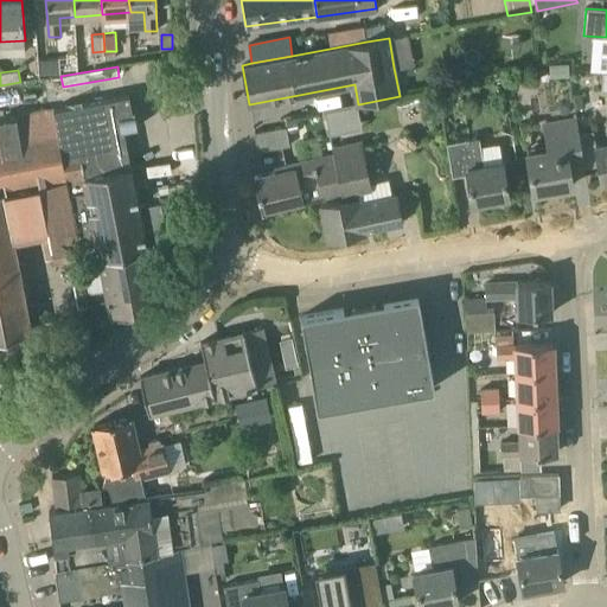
[(63,152),(63,151),(72,204),(89,200),(97,246),(145,236),(123,129),(138,127),(134,110),(133,110),(129,95),(55,109),(63,152)]
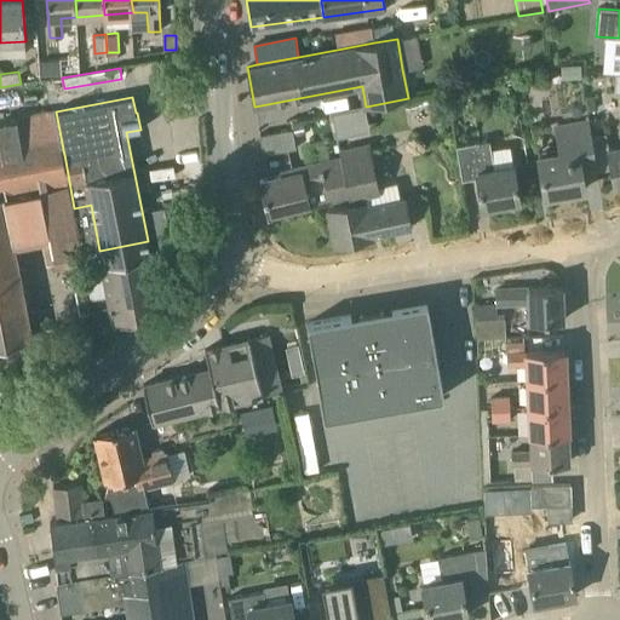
[(73,208),(74,208),(64,154),(64,155),(56,112),(55,108),(0,119),(0,344),(30,338),(4,195),(40,190),(53,258),(81,253),(73,208)]
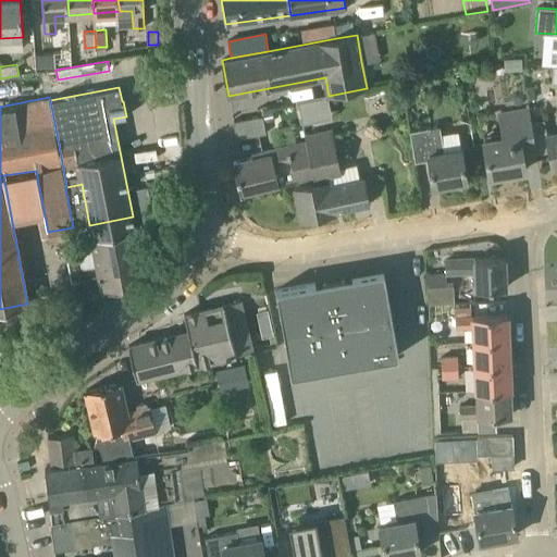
[(299,103),(304,124),(318,121),(313,100),(299,103)]
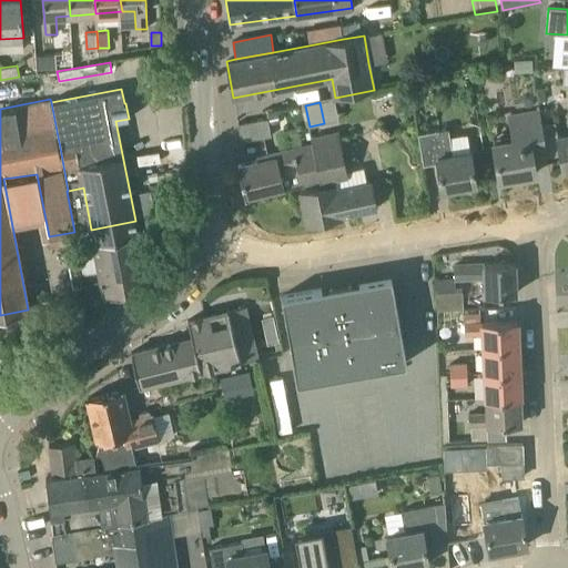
[(494,143),(500,180),(536,174),(530,143),(545,141),(540,111),(509,117),(514,139),(494,143)]
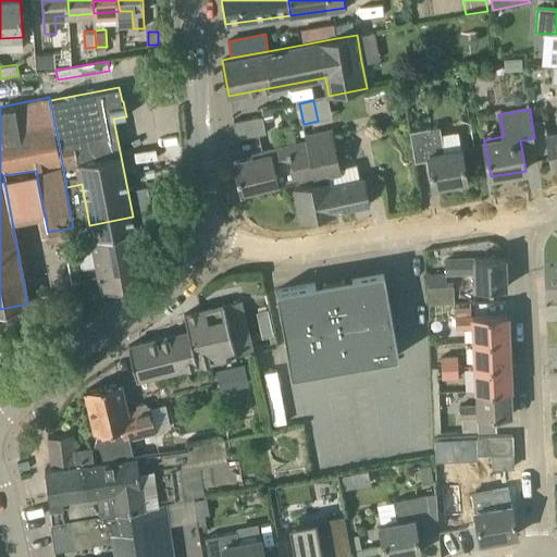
[(234,121),(236,138),(265,134),(263,116),(234,121)]
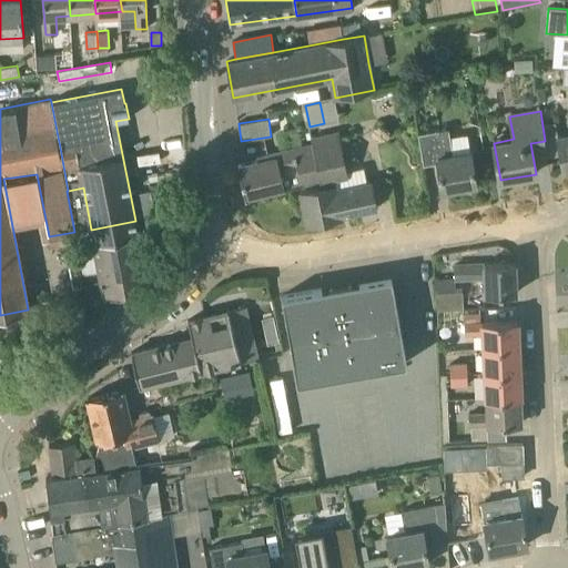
[(437,162),(442,190),(476,184),(470,151),(453,154),(448,128),(417,133),(423,165),(437,162)]
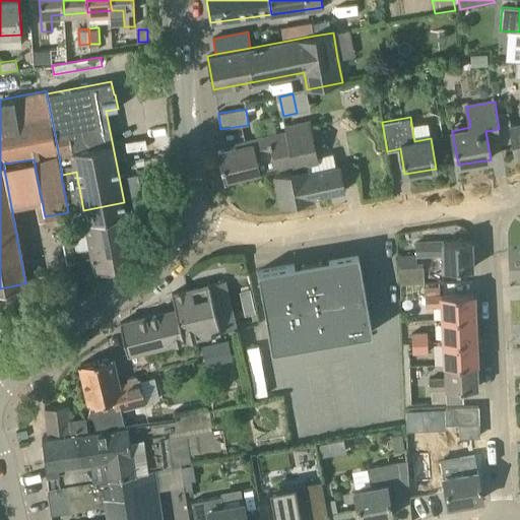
[(308,173),(307,169),(306,164),(318,160),(310,122),(284,127),(286,135),(293,167),(294,172),(274,176),(280,205),(344,191),(339,167),(308,173)]
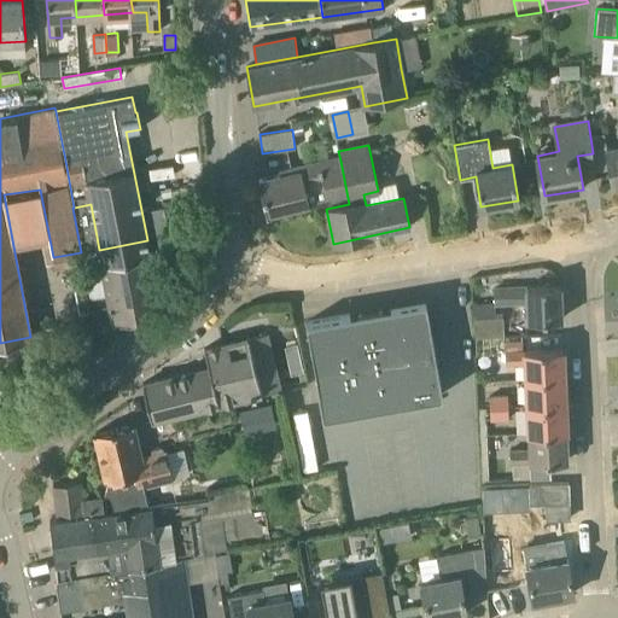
[(617,145),(594,150),(598,169),(610,167),(613,185),(617,184),(617,145)]
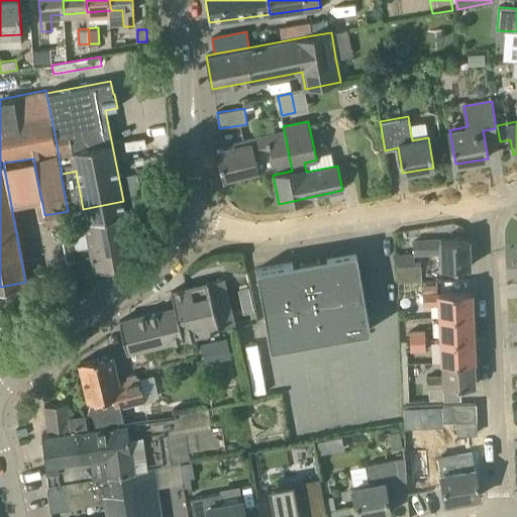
[(223,181),(291,166),(285,134),(269,138),(268,135),(240,142),(241,144),(217,150),(223,181)]
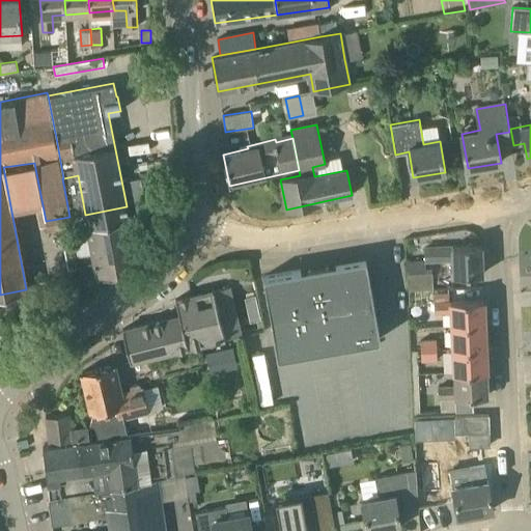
[(157,161),(159,161),(160,161),(174,159),(173,139),(155,140),(157,161)]
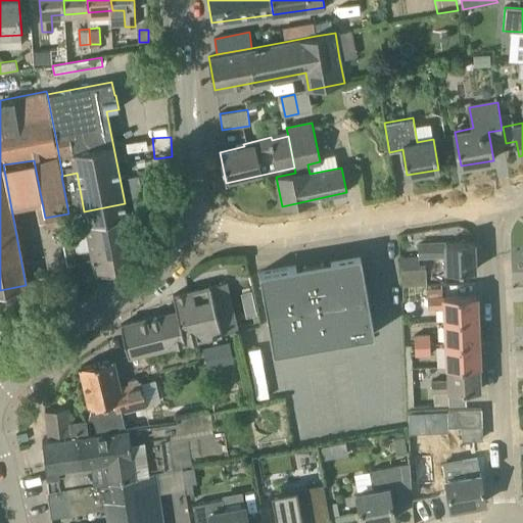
[(136,264),(125,203),(84,211),(91,248),(96,272),(136,264)]
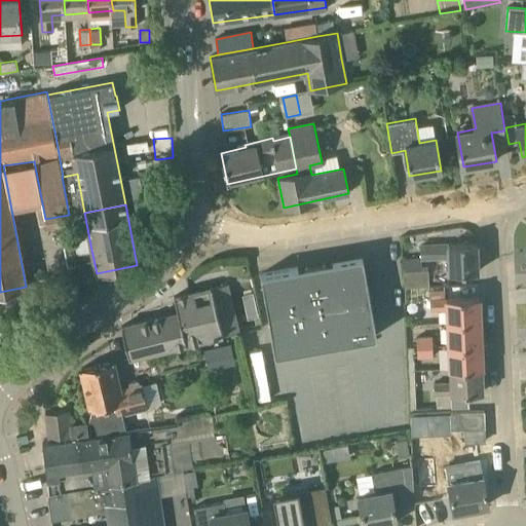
[(84,213),(70,216),(71,221),(77,252),(91,250),(84,213)]
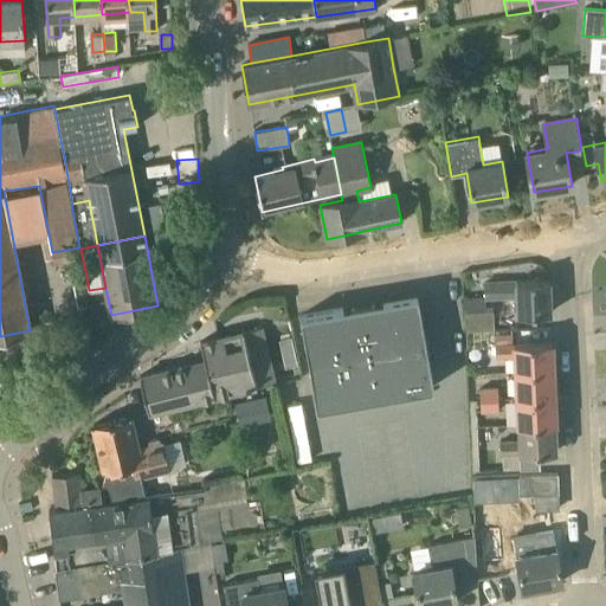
[(517,315),(550,314),(549,281),(484,283),(485,297),(487,297),(517,296),(517,315)]
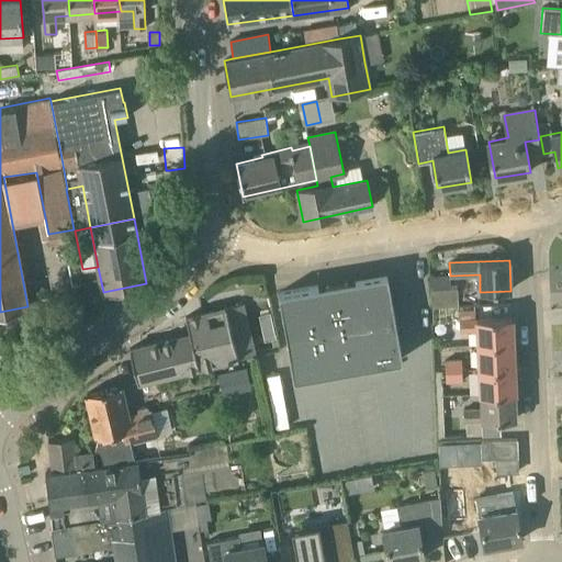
[(402,359),(388,278),(388,273),(279,292),(294,378),(402,359)]
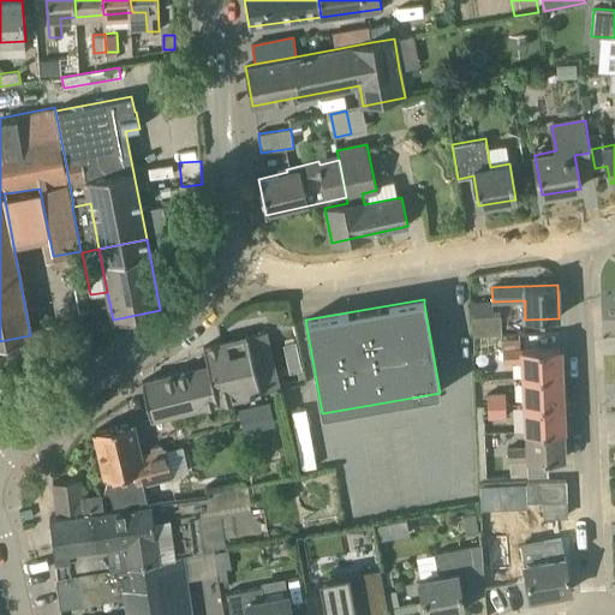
[(494,315),(494,302),(493,302),(472,302),(475,334),(502,333),(501,315),(494,315)]
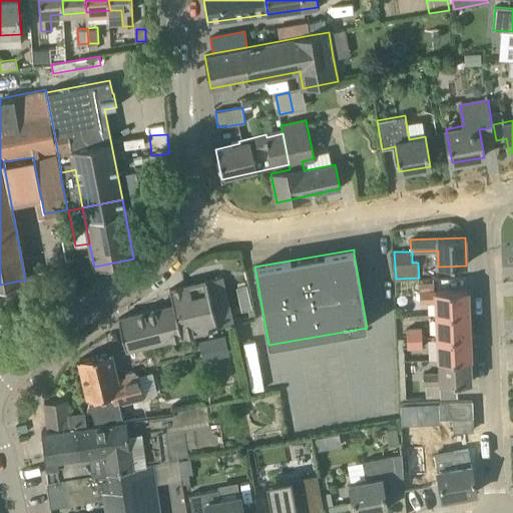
[(118,319),(120,324),(126,350),(232,324),(220,277),(169,290),(173,305),(118,319)]
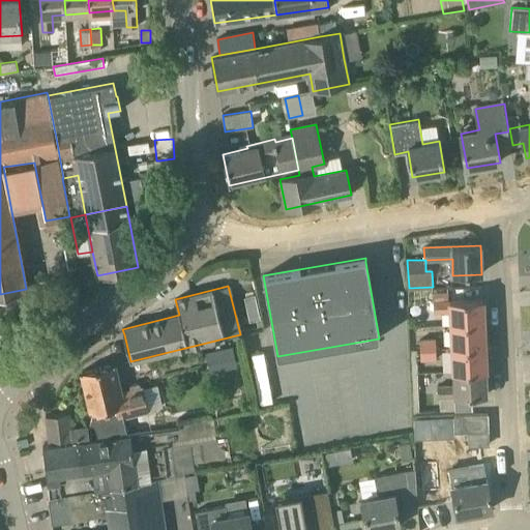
[(450,325),(483,323),(482,299),(433,302),(434,313),(450,312),(450,325)]
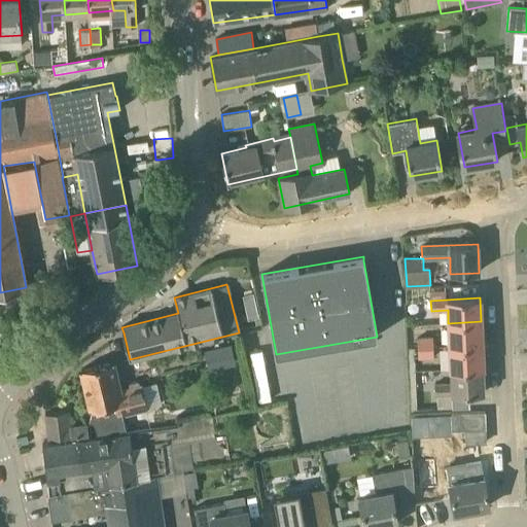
[(450,347),(482,345),(481,321),(448,323),(450,347)]
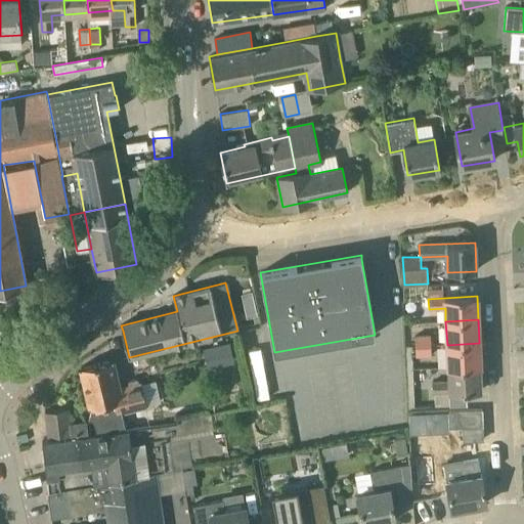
[(416,346),(431,345),(431,335),(416,336),(416,346)]
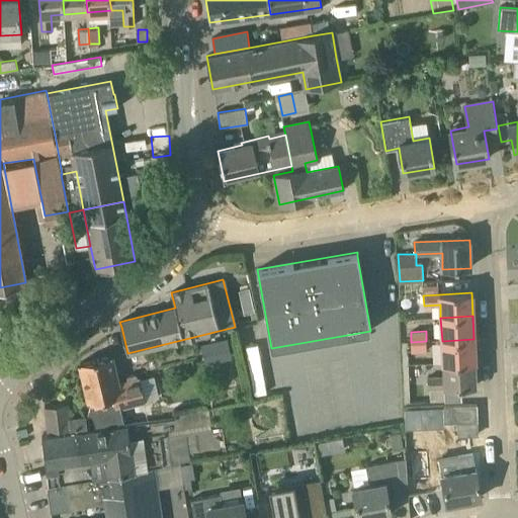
[(226,337),(202,342),(206,362),(231,356),(226,337)]
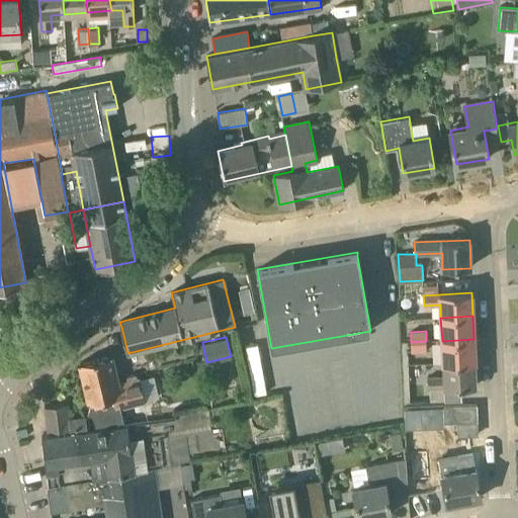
[(443,363),(475,362),(473,339),(442,341),(443,363)]
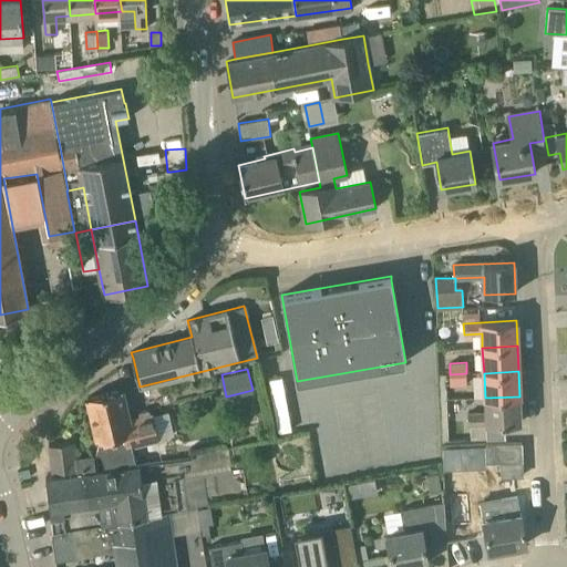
[(450,374),(450,385),(467,385),(466,373),(450,374)]
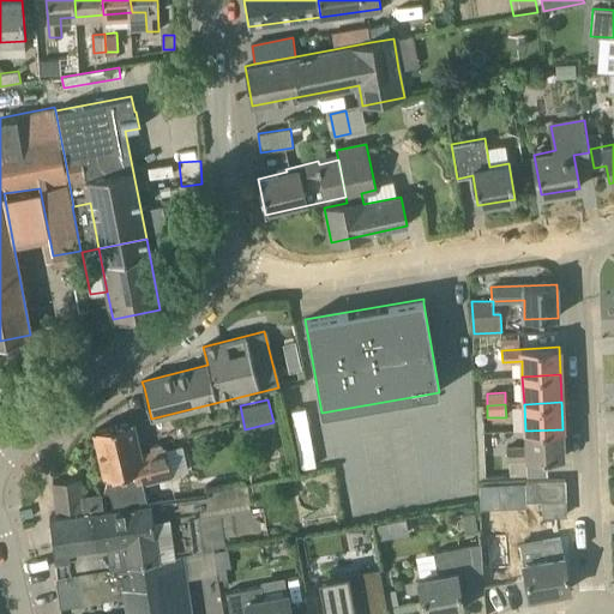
[(113,507),(148,504),(143,483),(173,476),(166,449),(164,449),(161,444),(152,446),(151,452),(140,455),(132,421),(95,431),(106,476),(107,476),(108,479),(104,489),(110,492),(113,507)]
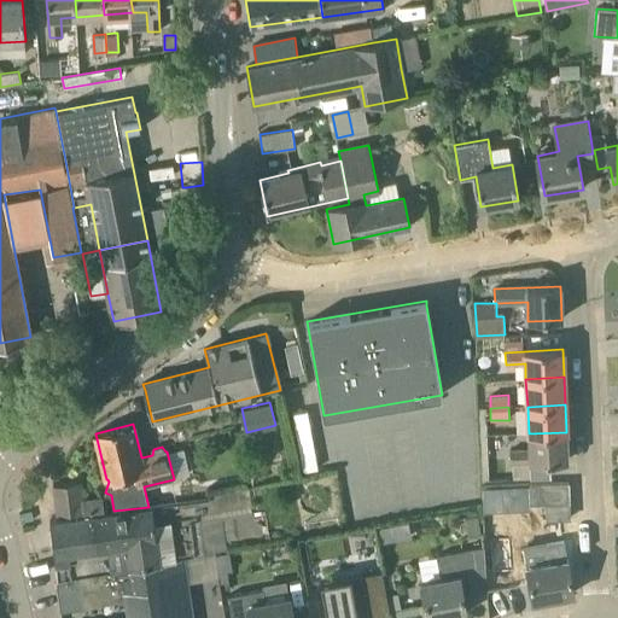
[(569,460),(566,432),(529,433),(530,449),(511,450),(511,462),(531,461),(531,462),(569,460)]
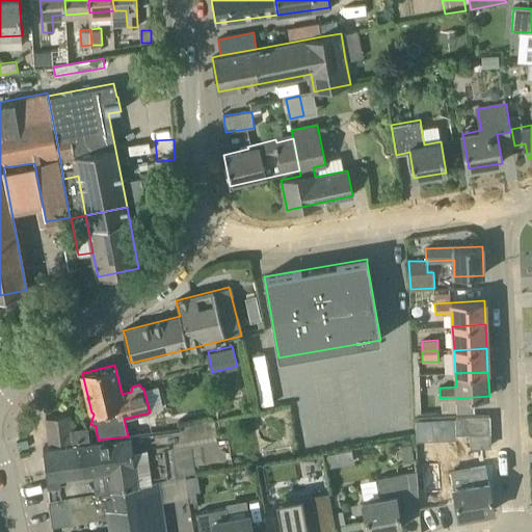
[(73,440),(72,429),(71,429),(69,415),(46,418),(50,446),(73,442),(73,440)]
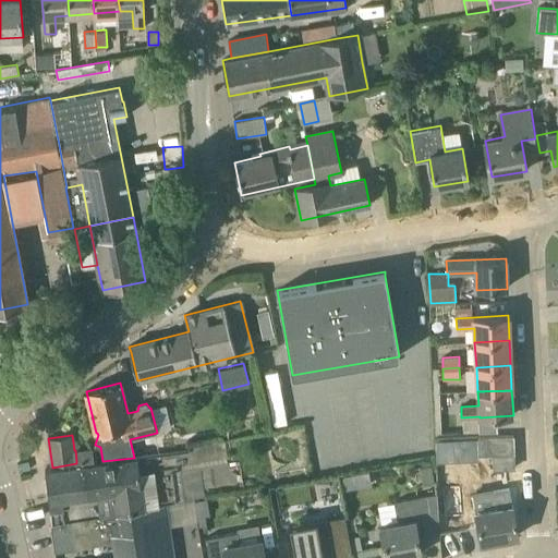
[(490,456),(514,455),(513,436),(477,437),(478,456),(490,456)]
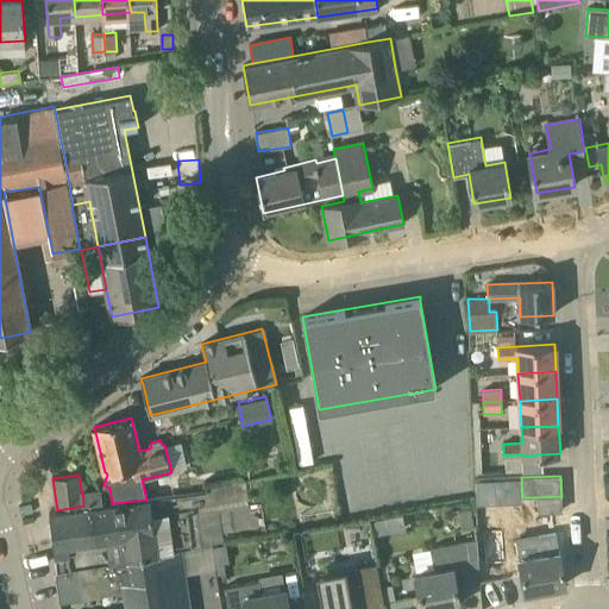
[(263,503),(249,506),(246,481),(207,487),(208,491),(156,498),(146,500),(112,503),(92,506),(92,504),(83,506),(57,510),(49,512),(54,546),(55,558),(67,557),(66,545),(101,541),(119,540),(120,559),(104,562),(56,567),(56,571),(60,602),(125,589),(123,579),(145,576),(142,556),(180,550),(211,545),(225,542),(224,533),(267,527),(263,503)]
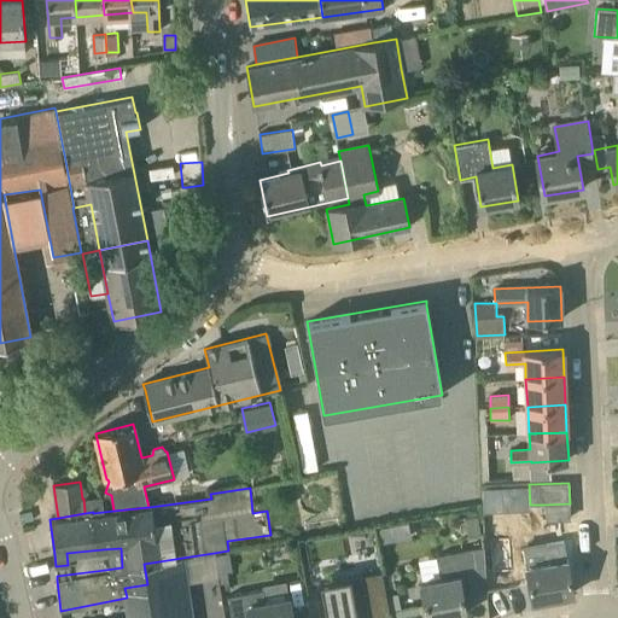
[(83,499),(85,511),(104,508),(103,496),(83,499)]
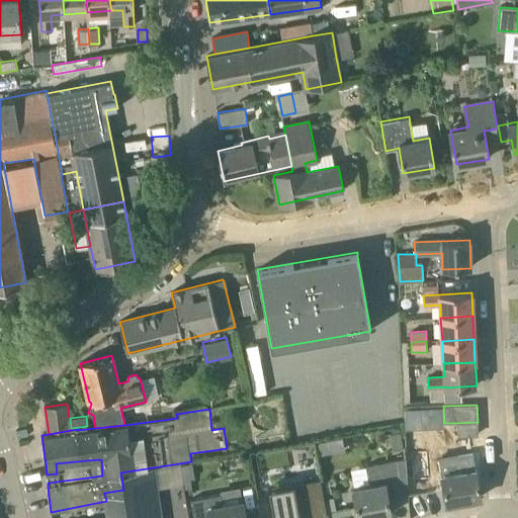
[(478,422),(455,423),(456,436),(467,436),(479,435),(478,422)]
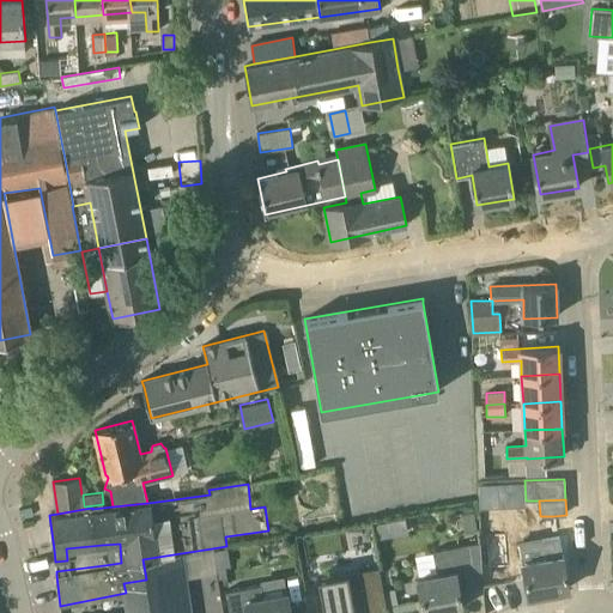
[(466,533),(478,530),(474,511),(462,514),(466,533)]
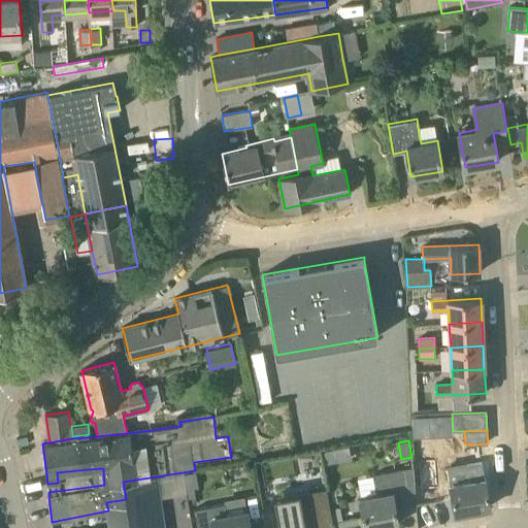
[(455,514),(490,507),(482,462),(467,465),(468,467),(448,470),(455,514)]
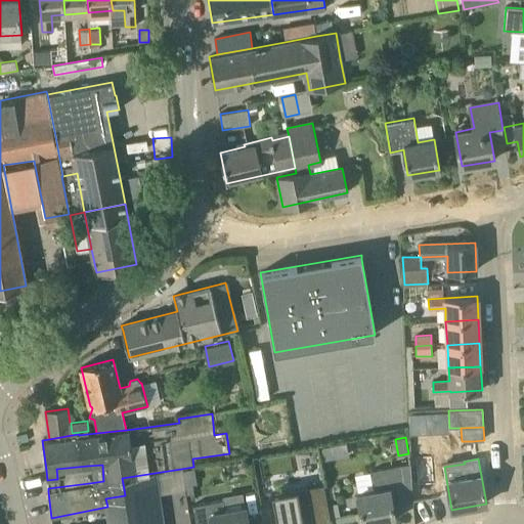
[(357,494),(362,523),(375,523),(395,520),(390,492),(412,488),(410,464),(373,471),(376,490),(357,494)]
